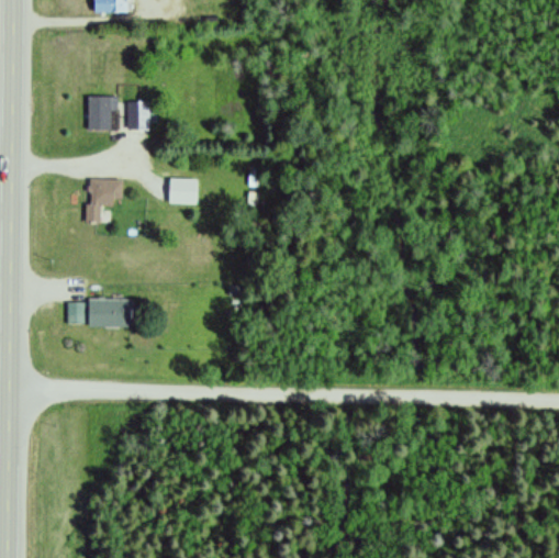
[(93,0),(93,13),(130,14),(130,1),(125,1),(125,0),(93,0)]
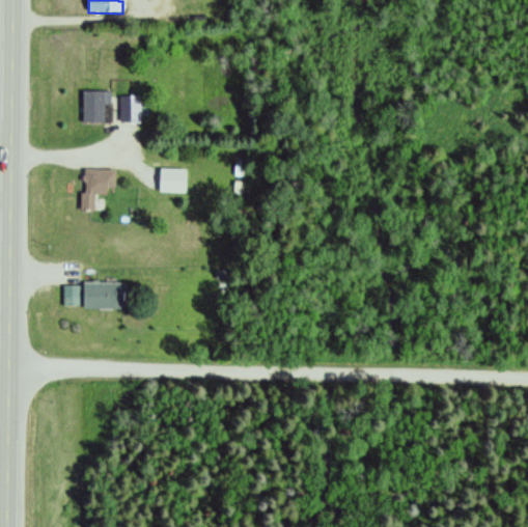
[(83,90),(83,122),(104,122),(104,106),(112,106),(112,90),(83,90)]
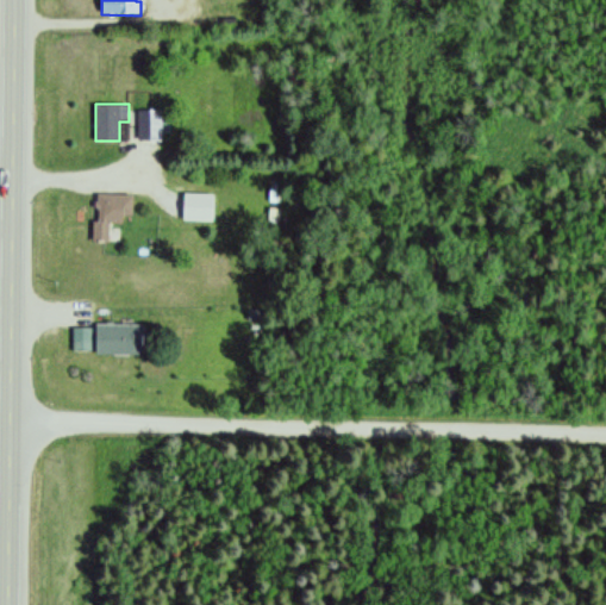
[(137,111),(137,141),(164,142),(164,112),(137,111)]
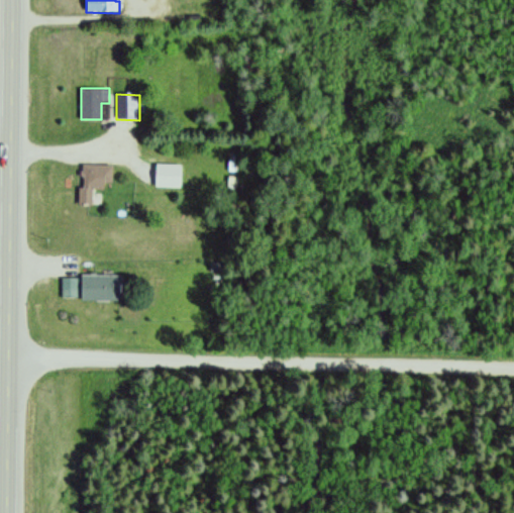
[(83,163),(83,186),(78,186),(78,203),(93,203),(93,188),(106,188),(106,180),(114,180),(114,163),(83,163)]
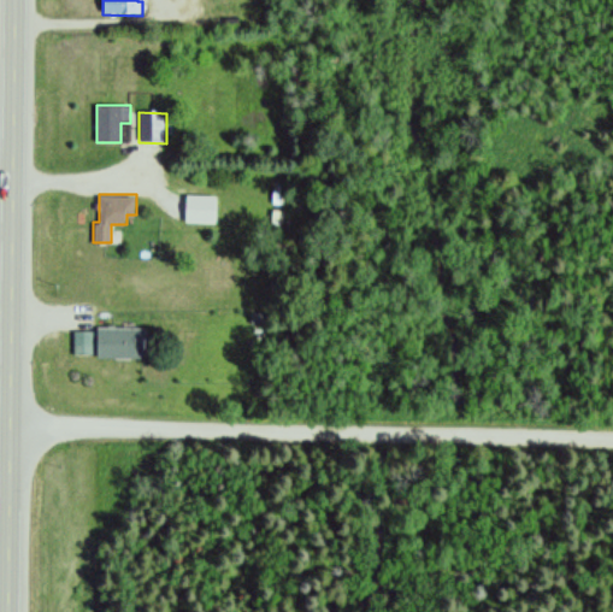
[(187,194),(186,221),(216,222),(217,194),(187,194)]
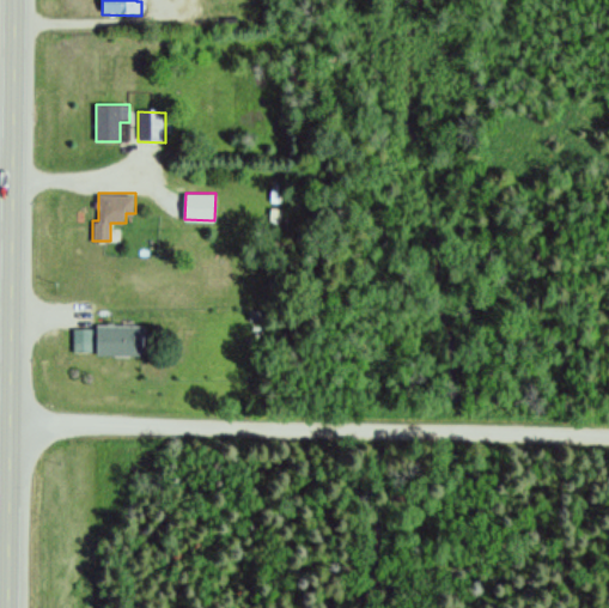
[(97,324),(97,356),(144,357),(145,326),(97,324)]
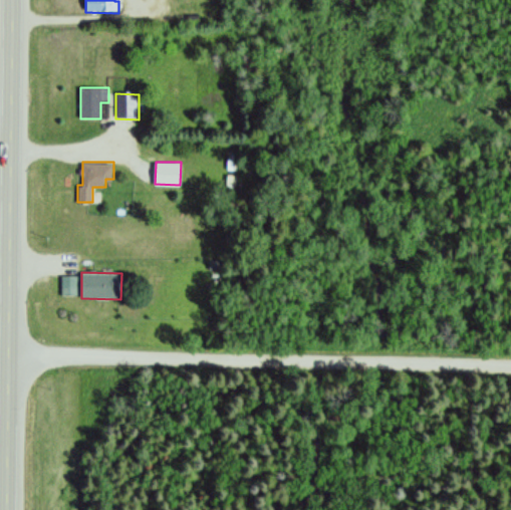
[(61,275),(61,295),(76,295),(76,275),(61,275)]
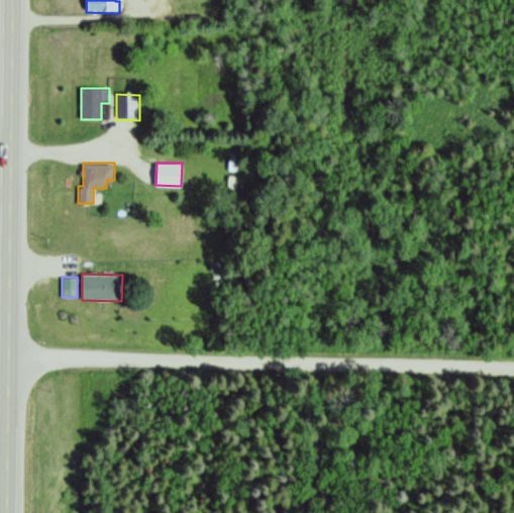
All buildings are outlined.
